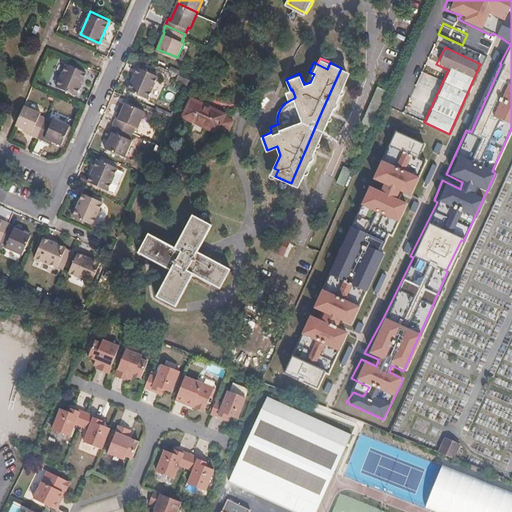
[(77,94),(87,71),(69,63),(58,85),(77,94)]
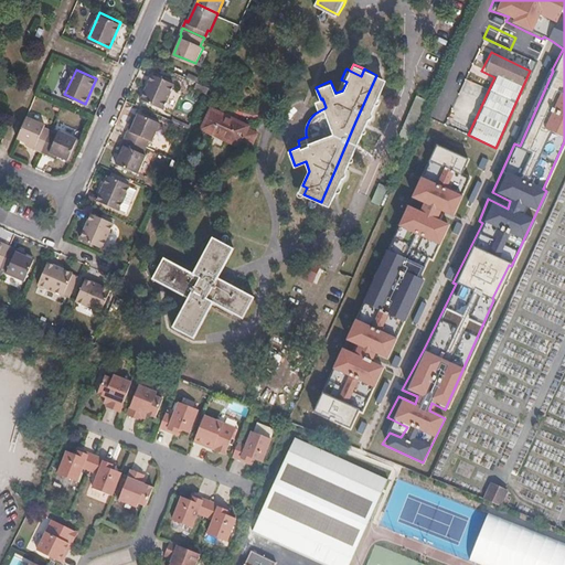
[(164,107),(176,82),(153,73),(142,97),(164,107)]
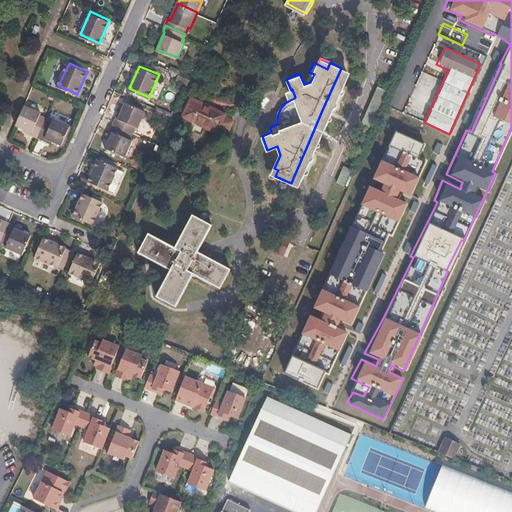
[(312,161),(313,159),(314,158),(314,156),(313,154),(306,151),(309,145),(313,146),(316,148),(321,136),(317,132),(323,125),(325,128),(332,113),(325,110),(328,104),(335,107),(335,106),(337,106),(339,103),(339,102),(338,100),(338,98),(344,86),(344,85),(347,76),(348,71),(343,69),(341,68),(322,110),(306,148),(293,178),(291,183),(295,185),(298,179),(301,181),(304,172),(309,162),(311,162),(312,161)]
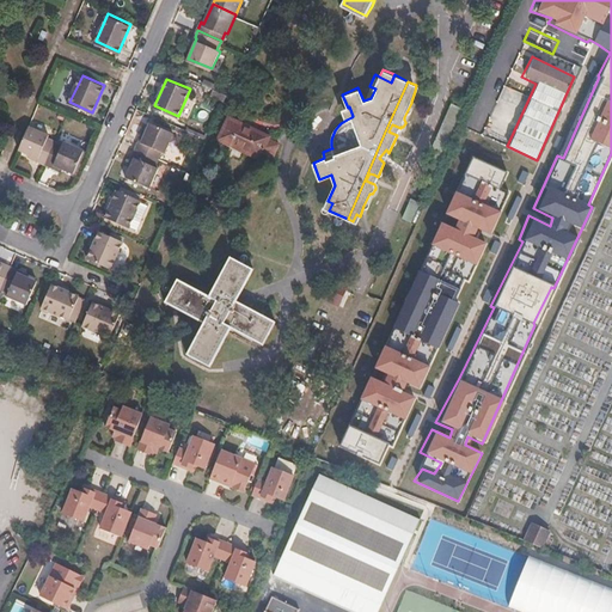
[(435,146),(447,150),(460,108),(448,104),(435,146)]
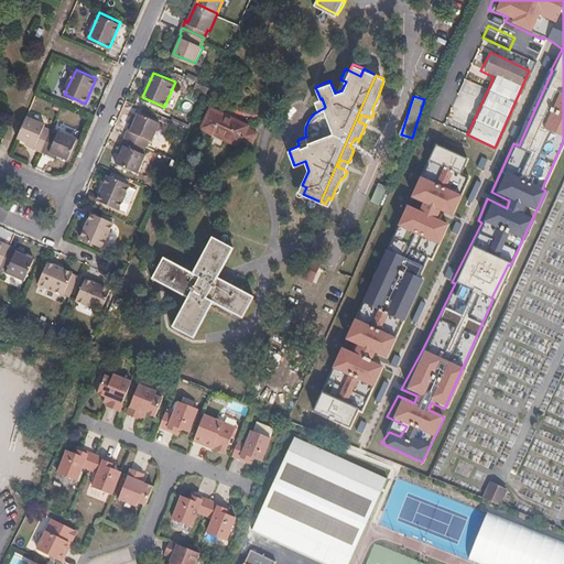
[(260,133),(250,128),(250,126),(214,108),(205,127),(217,133),(241,144),(242,142),(253,148),(260,133)]
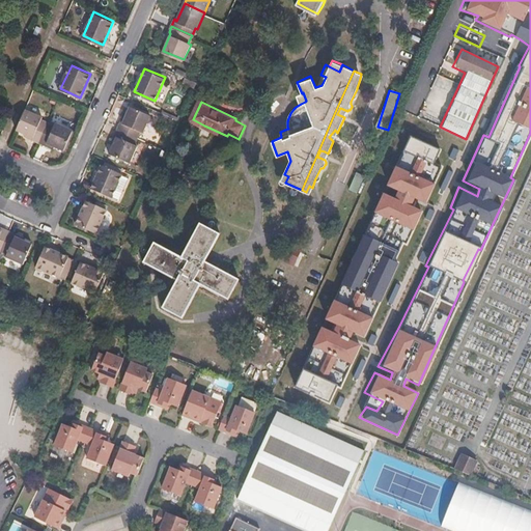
[(144,131),(151,114),(131,106),(123,122),(120,121),(117,128),(138,137),(141,130),(144,131)]
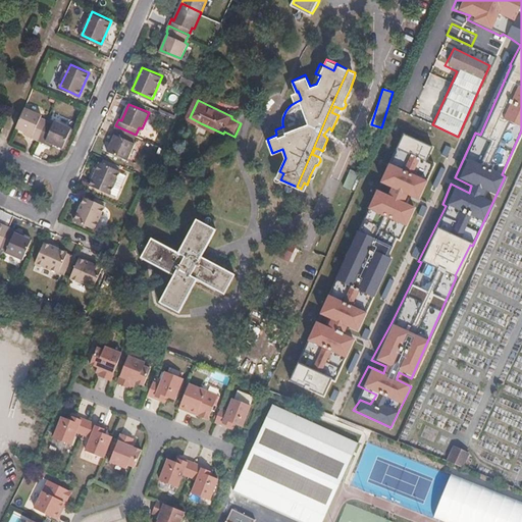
[(43,131),(48,118),(41,115),(42,112),(25,105),(17,125),(34,133),(33,137),(39,140),(43,131)]
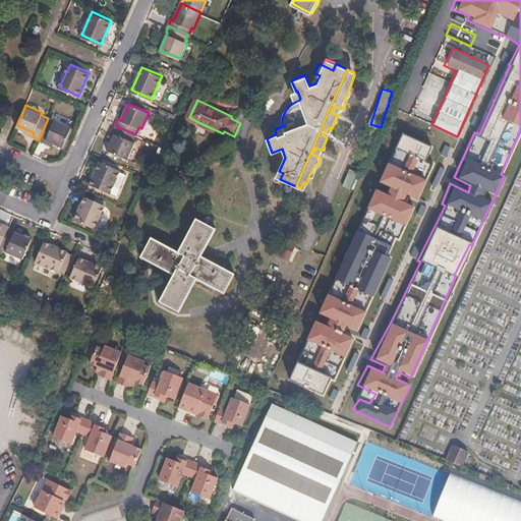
[(338,115),(341,109),(334,106),(331,112),(338,115)]
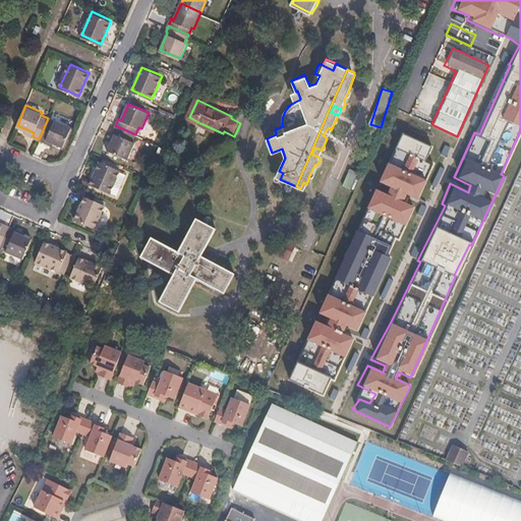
[(63,146),(72,126),(55,118),(54,121),(48,118),(43,130),(39,139),(45,141),(47,138),(63,146)]
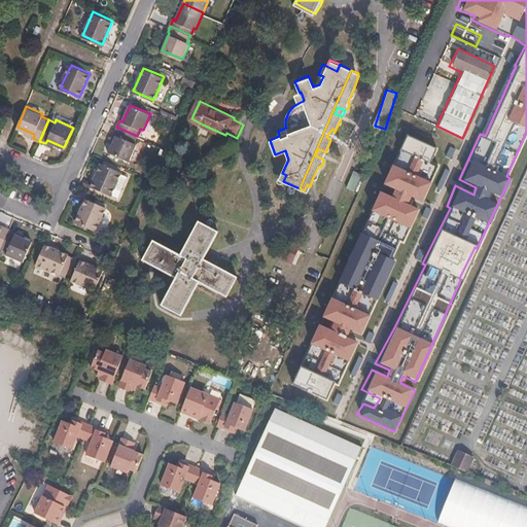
[(135,142),(137,136),(116,127),(114,134),(117,135),(110,151),(130,161),(137,144),(135,142)]
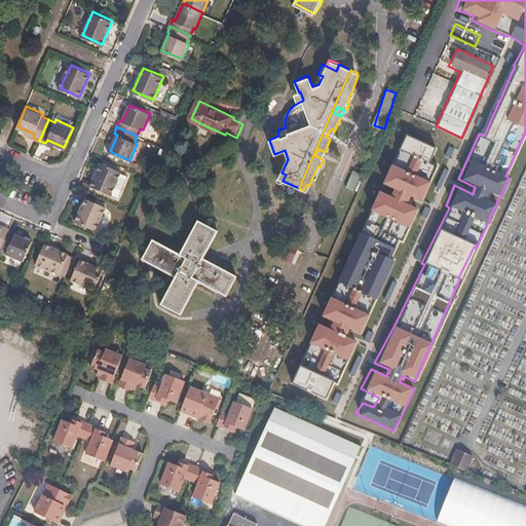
[(431,148),(403,135),(392,162),(388,160),(376,185),(387,189),(385,194),(374,188),(369,212),(358,233),(316,316),(330,323),(328,328),(314,323),(304,343),(307,345),(297,365),(285,384),(322,401),(331,382),(333,383),(354,341),(344,335),(346,331),(355,335),(392,260),(389,258),(397,240),(402,241),(416,209),(405,202),(407,197),(418,202),(435,165),(426,160),(431,148)]
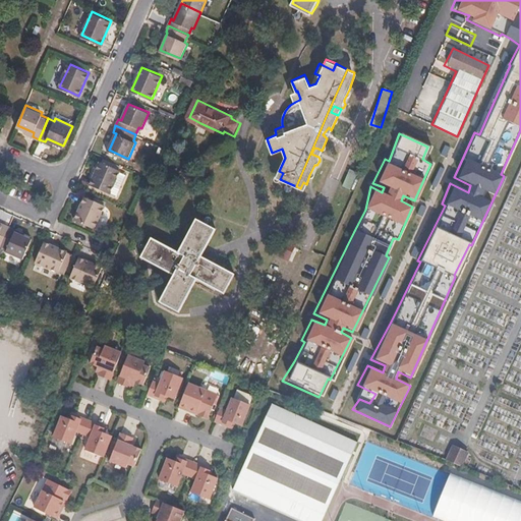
[(319,157),(322,151),(319,149),(314,148),(311,154),(319,157)]
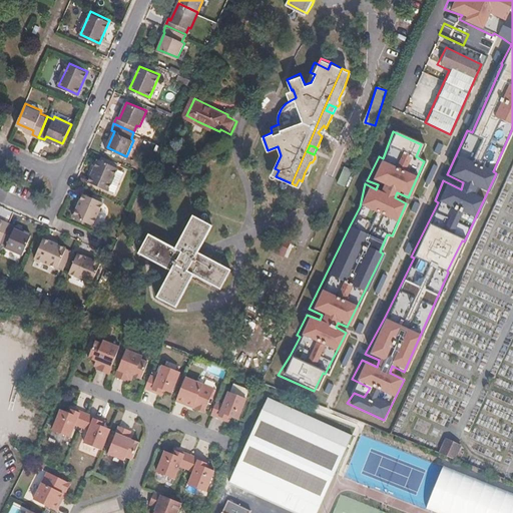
[(109,190),(119,166),(99,158),(89,181),(94,183),(109,190)]
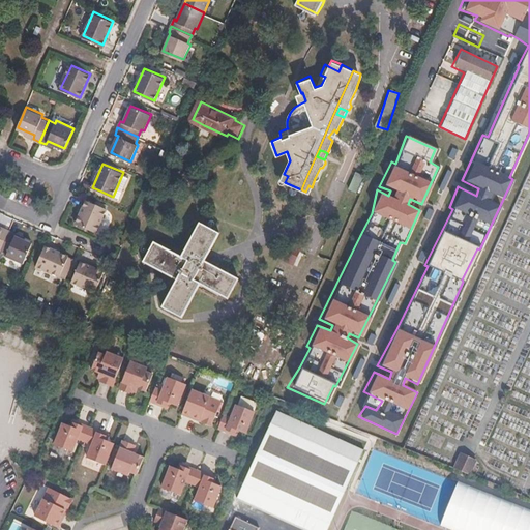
[(349,189),(357,192),(362,175),(355,172),(349,189)]
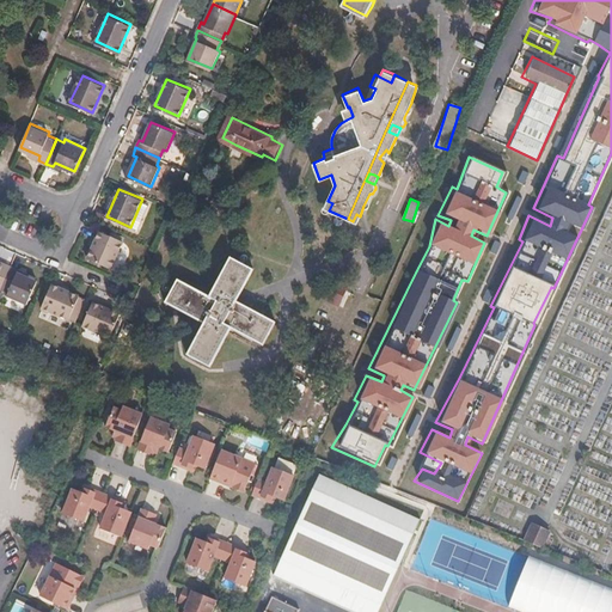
[(121,246),(123,242),(101,231),(89,257),(101,263),(112,268),(121,246)]
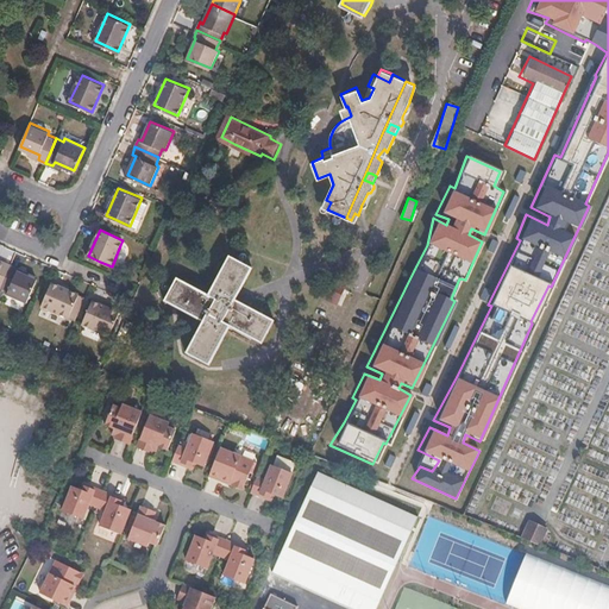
[(242,301),(236,297),(253,267),(231,253),(226,263),(213,287),(209,293),(179,275),(165,297),(182,307),(205,320),(188,350),(209,363),(232,325),(263,343),(275,320),(242,301)]
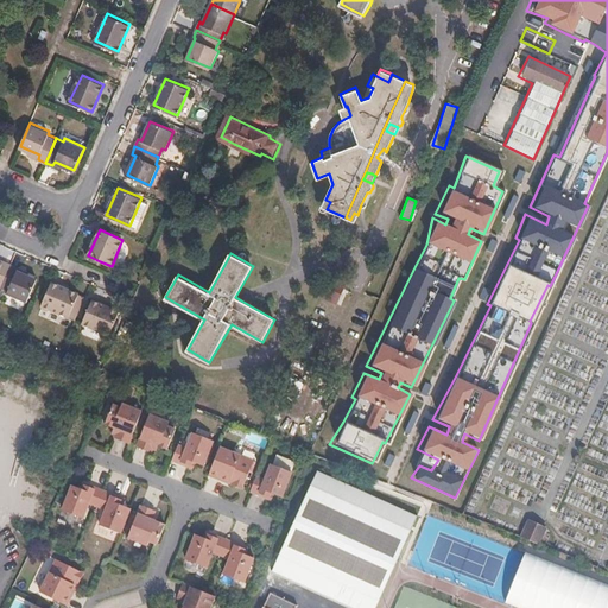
[(0,285),(2,287),(12,264),(5,260),(2,263),(0,261),(0,285)]
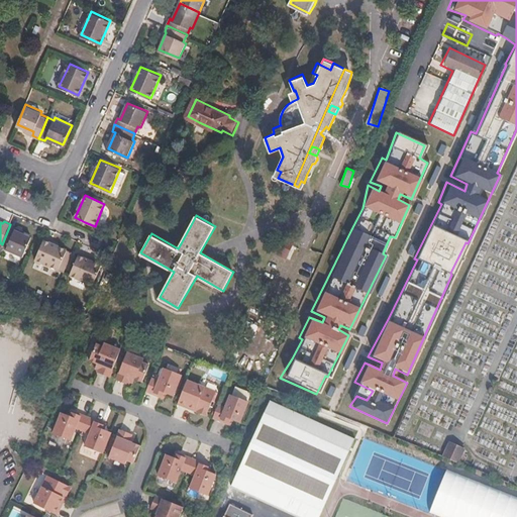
[(23,256),(32,236),(16,229),(16,227),(10,224),(2,244),(8,247),(7,249),(23,256)]
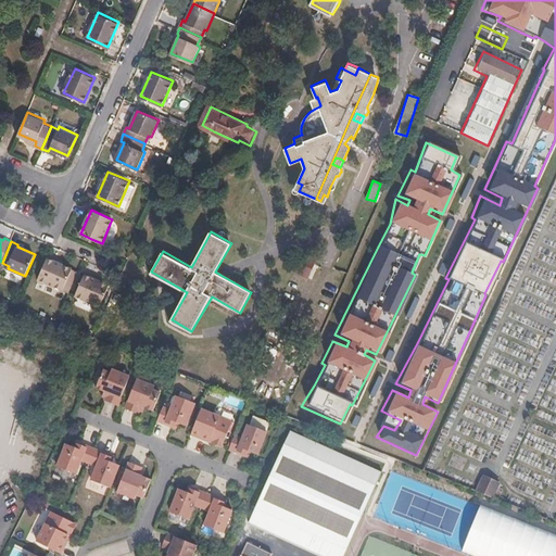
[(63,289),(73,268),(48,257),(39,277),(39,278),(63,289)]
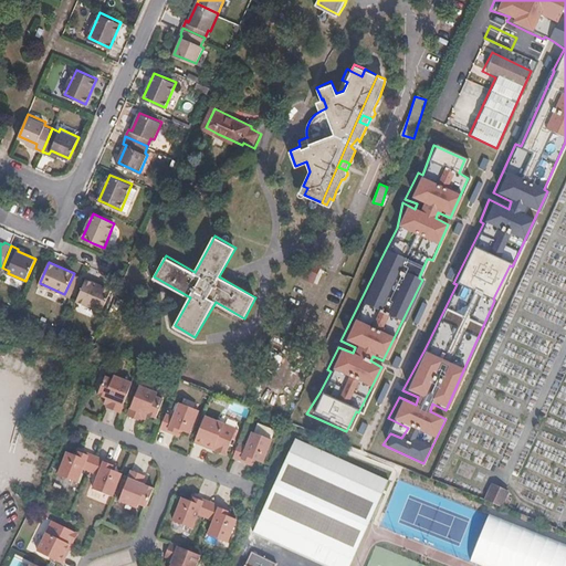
[(107,301),(112,290),(87,279),(85,284),(77,300),(86,304),(103,311),(107,301)]
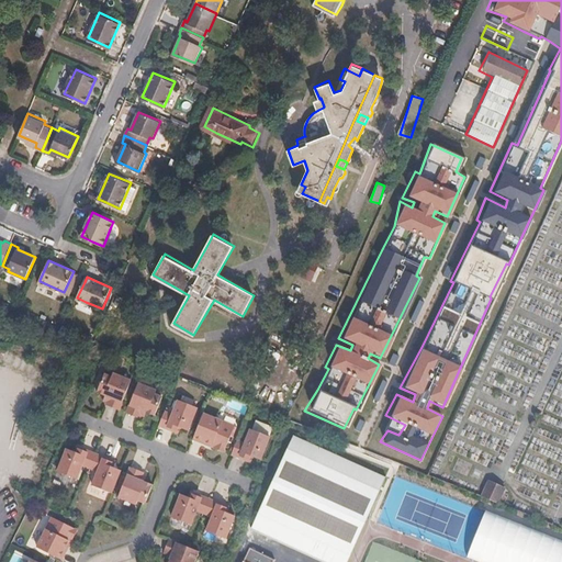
[(119,408),(131,379),(112,371),(110,374),(103,372),(96,390),(108,395),(105,403),(119,408)]
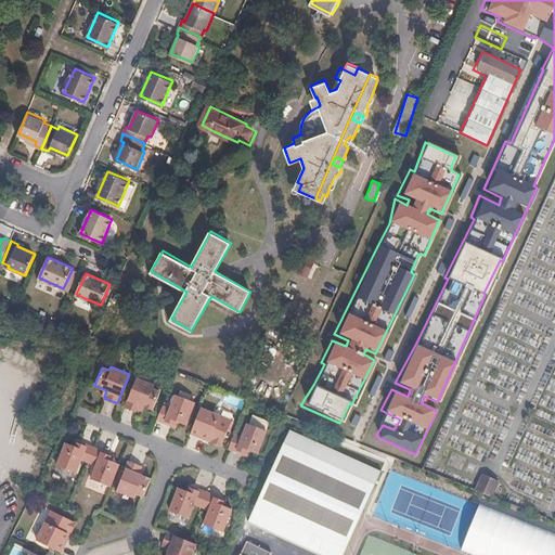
[(158,391),(152,388),(154,385),(136,376),(124,405),(138,411),(140,404),(152,409),(158,391)]
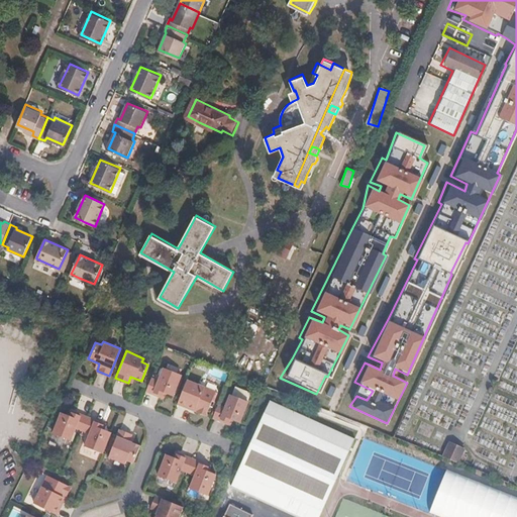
[(173,395),(181,375),(164,368),(159,380),(150,377),(145,391),(161,397),(163,391),(173,395)]
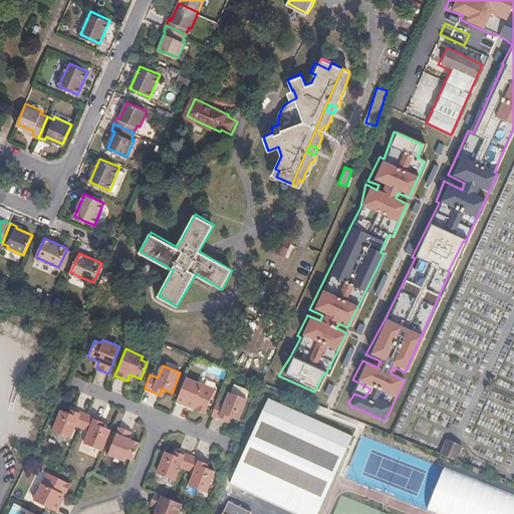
[(205,413),(215,390),(186,377),(177,401),(191,407),(192,405),(197,407),(196,410),(205,413)]
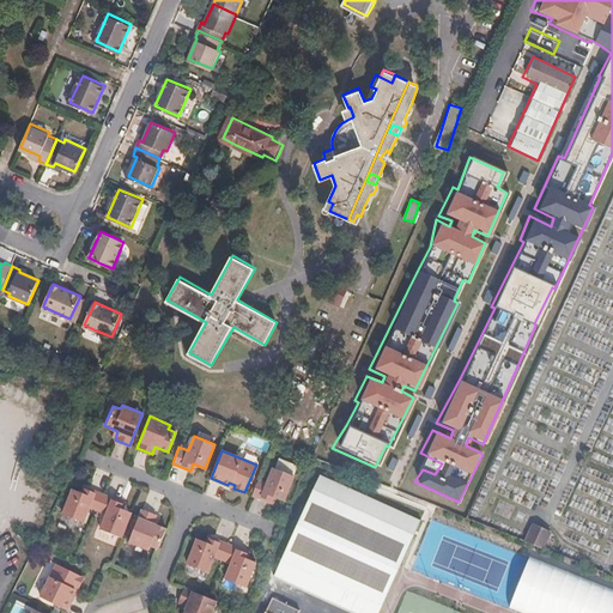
[(275,469),(295,477),(298,466),(279,459),(275,469)]
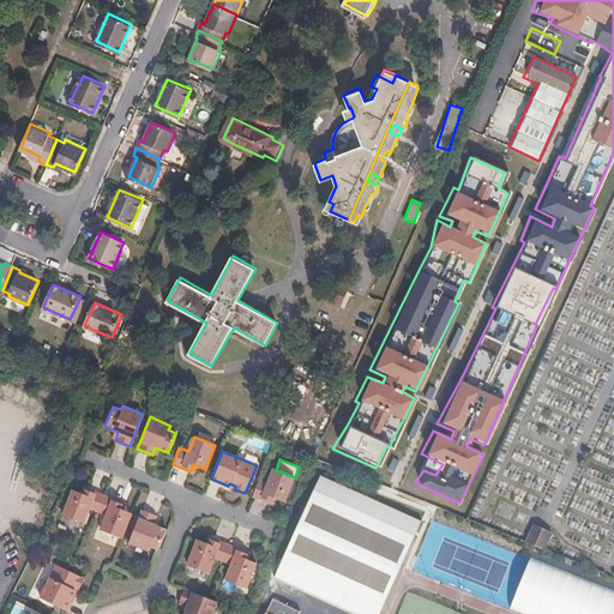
[(284,501),(295,477),(276,470),(274,469),(268,485),(259,481),(252,497),(270,504),(272,497),(284,501)]
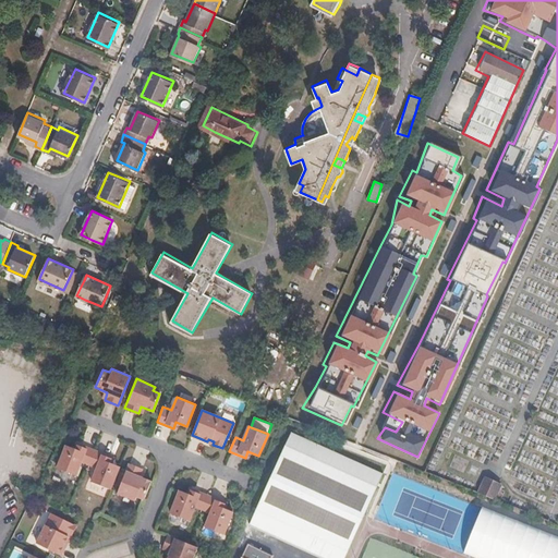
[(343,557),(348,550),(384,474),(366,465),(292,432),(283,450),(255,510),(250,524),(323,557),(343,557)]
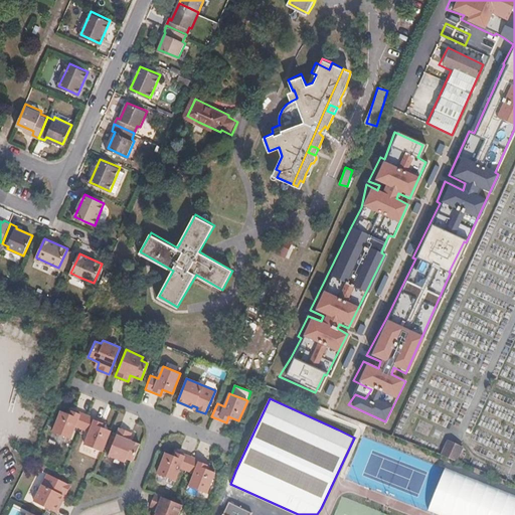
[(82,426),(88,414),(73,408),(70,413),(60,409),(52,431),(70,437),(75,424),(82,426)]
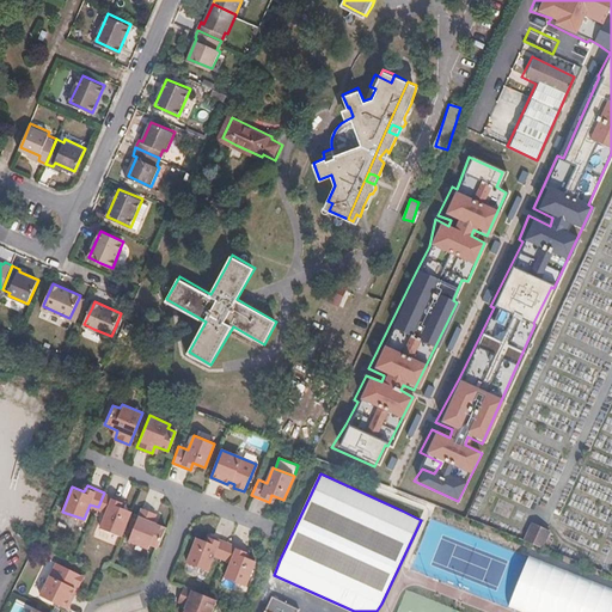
[(122,534),(132,513),(132,510),(120,506),(122,499),(104,493),(98,507),(106,510),(101,526),(118,533),(122,534)]
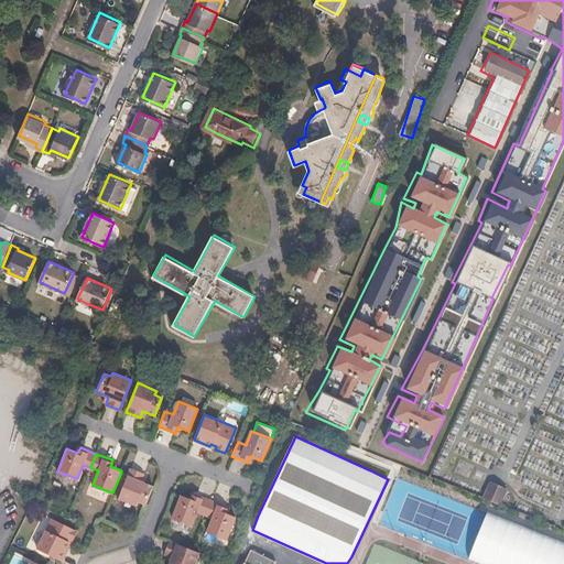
[(154,485),(142,480),(144,473),(131,467),(119,497),(127,500),(137,505),(139,500),(147,503),(154,485)]
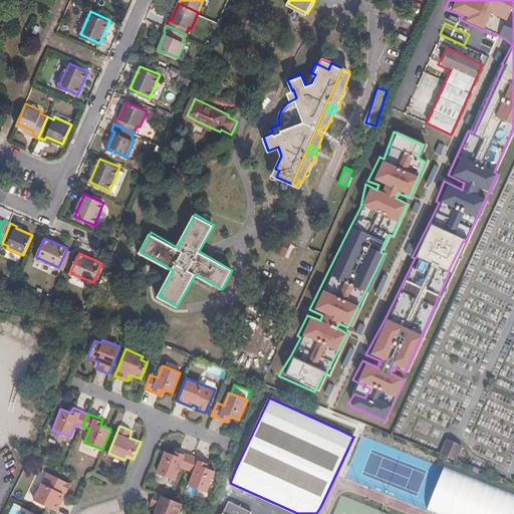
[(460,462),(466,447),(451,441),(445,456),(460,462)]
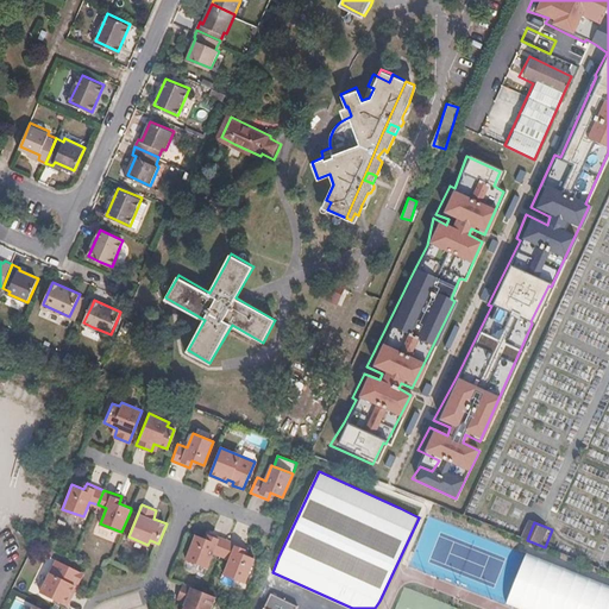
[(219,556),(225,540),(207,533),(205,540),(193,535),(183,559),(203,567),(211,552),(219,556)]
